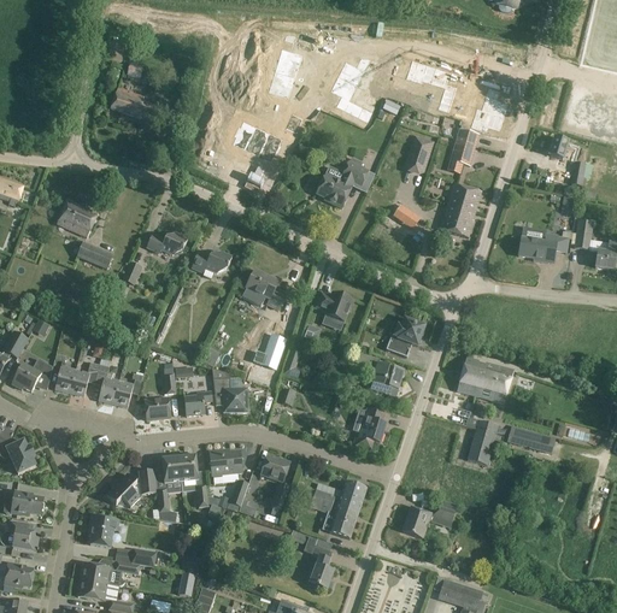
[(495,0),(495,3),(499,4),(499,5),(499,7),(499,9),(501,10),(506,11),(509,11),(510,10),(511,9),(511,6),(516,7),(517,0),(495,0)]
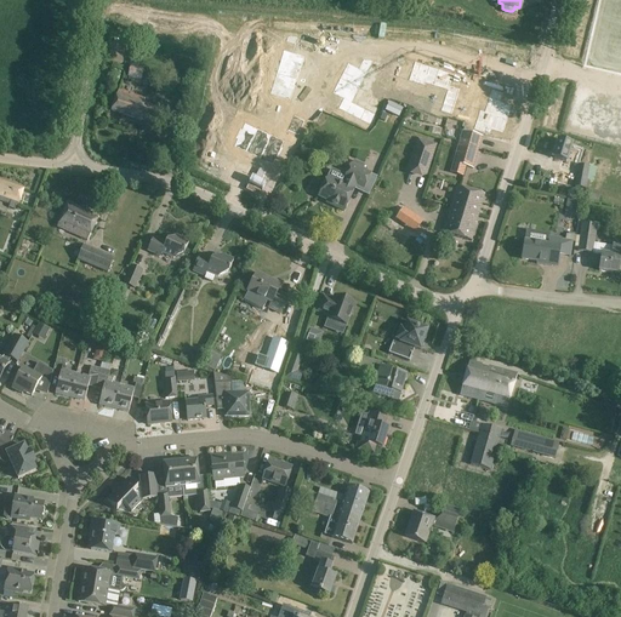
[(284,49),(277,72),(297,78),(305,55),(284,49)]
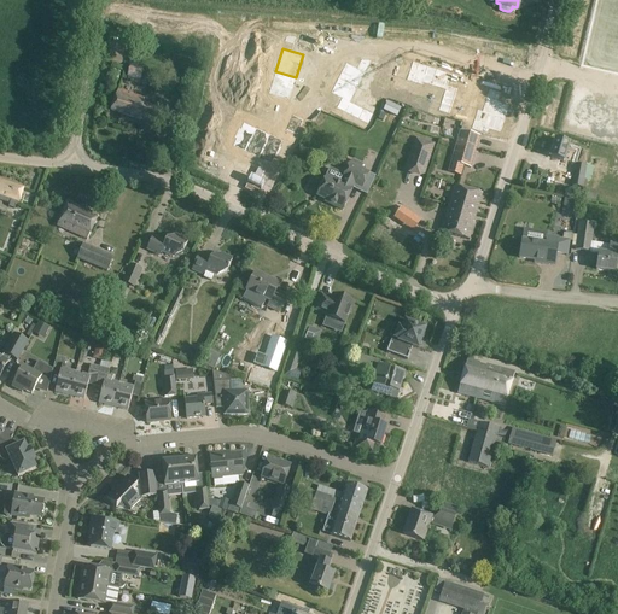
[(347,60),(338,75),(357,86),(372,58),(361,57),(356,66),(347,60)]
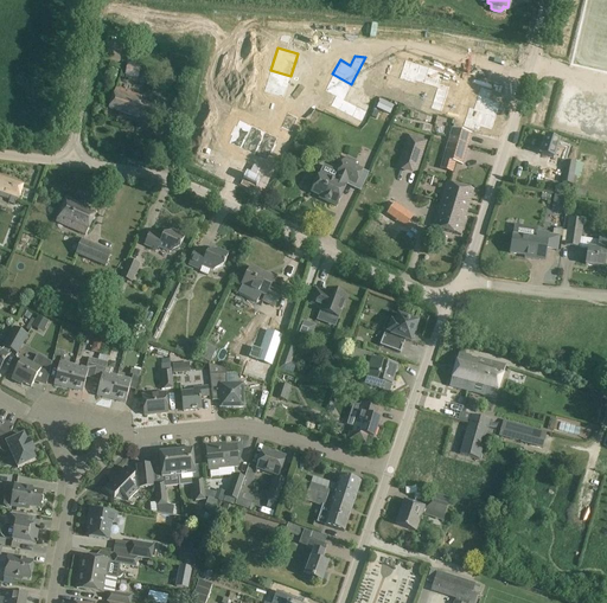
[(404,58),(400,75),(423,82),(428,66),(404,58)]
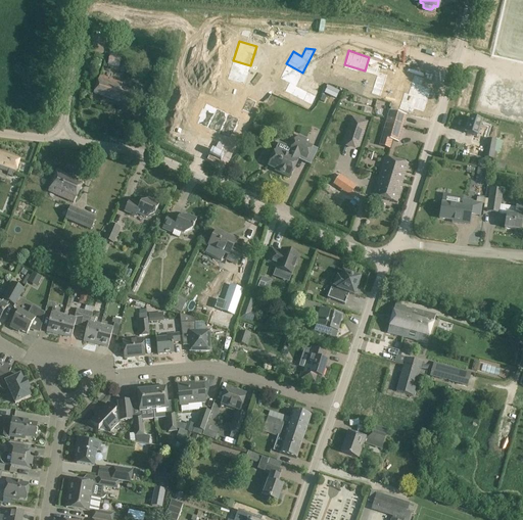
[(121,55),(110,52),(107,65),(117,68),(121,55)]
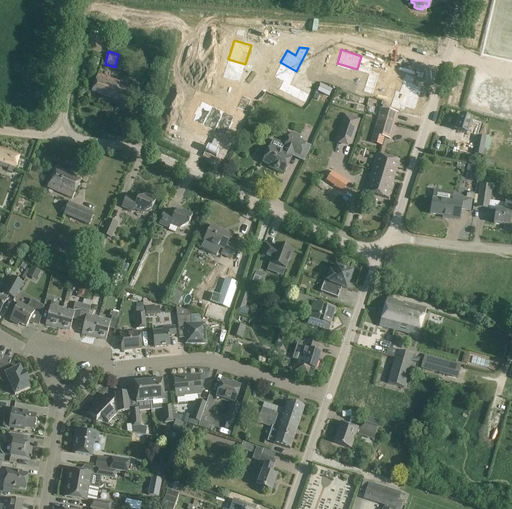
[(361,56),(357,69),(368,73),(363,90),(371,93),(371,94),(379,71),(378,71),(378,72),(370,69),(373,60),(361,56)]
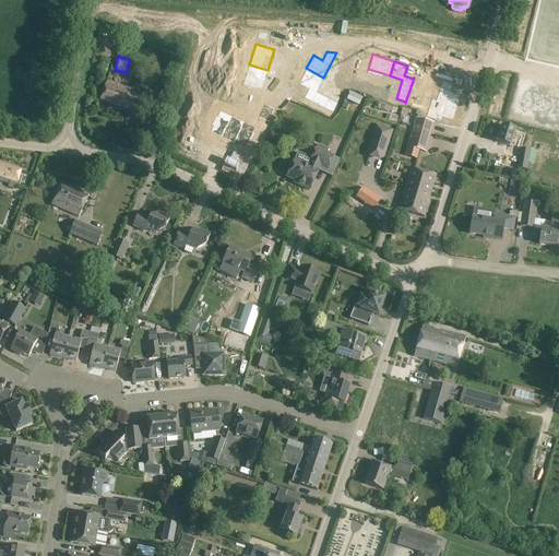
[(249,64),(244,83),(262,89),(268,70),(249,64)]
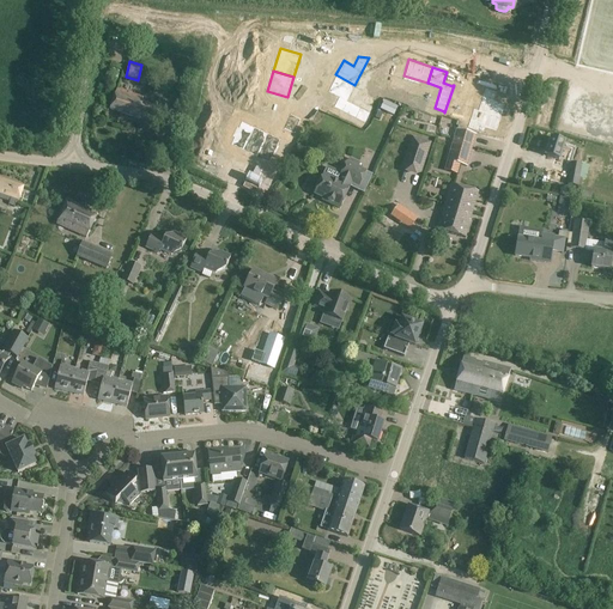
[(335,74),(328,90),(339,95),(334,104),(333,103),(332,104),(356,116),(362,105),(347,98),(354,85),(335,74)]
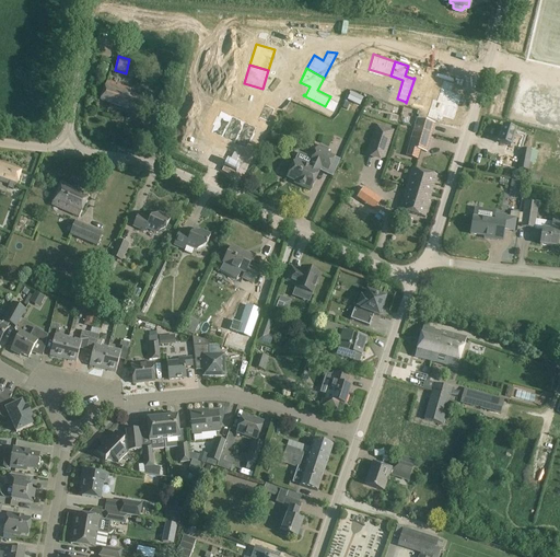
[(130,86),(106,79),(101,97),(142,111),(147,95),(129,90),(130,86)]
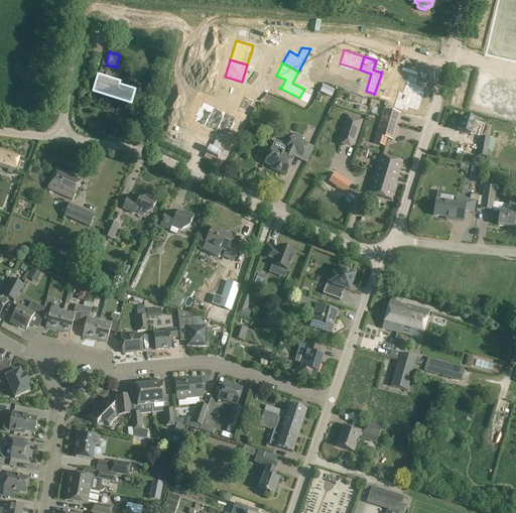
[(402,91),(401,92),(421,98),(424,86),(415,83),(417,77),(418,77),(408,73),(402,91)]
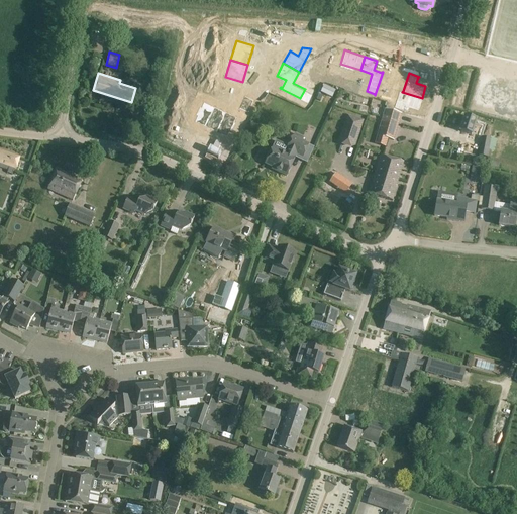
[(150,81),(143,94),(151,98),(159,85),(150,81)]
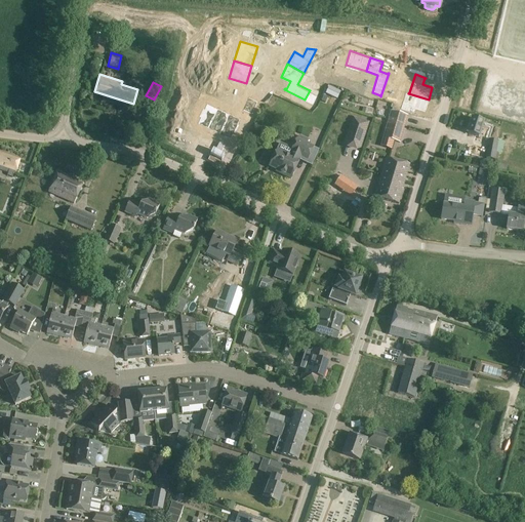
[(331,93),(336,96),(340,89),(334,87),(331,93)]
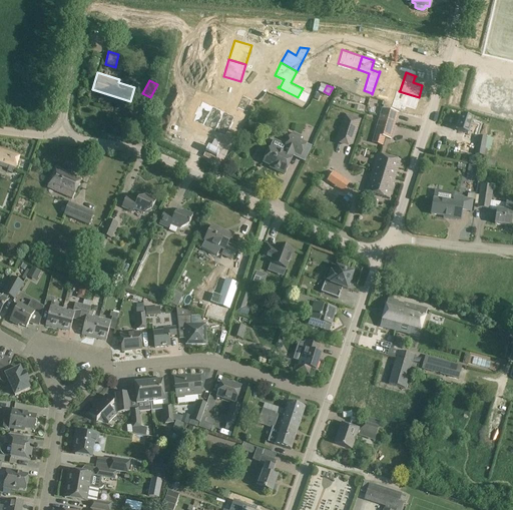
[(396,89),(391,105),(405,109),(404,108),(405,105),(415,108),(419,97),(399,91),(400,90),(396,89)]
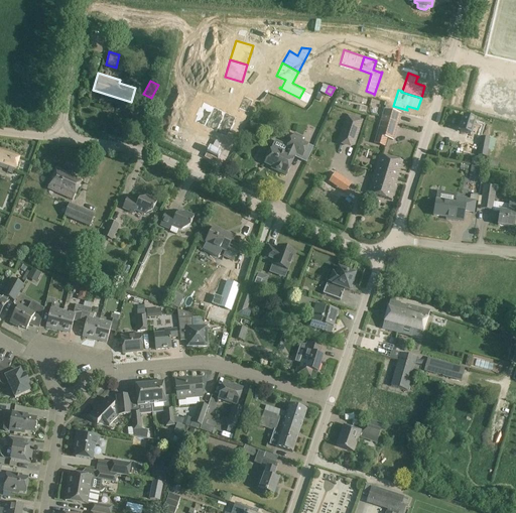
[(247,111),(253,98),(244,94),(238,106),(247,111)]
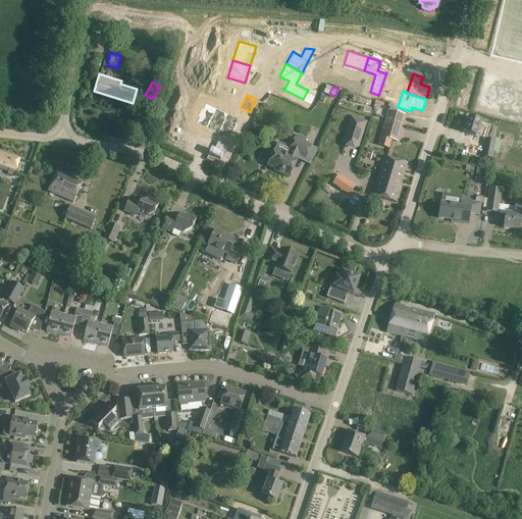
[(204,104),(197,120),(213,128),(221,112),(204,104)]
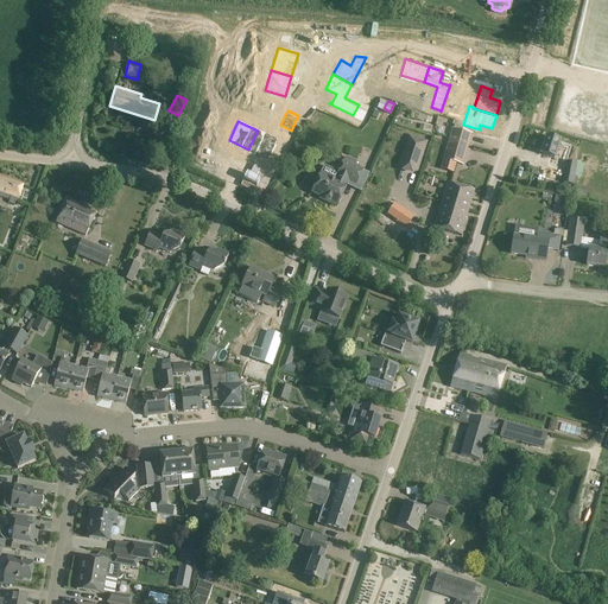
[(451,125),(443,157),(463,163),(473,131),(451,125)]
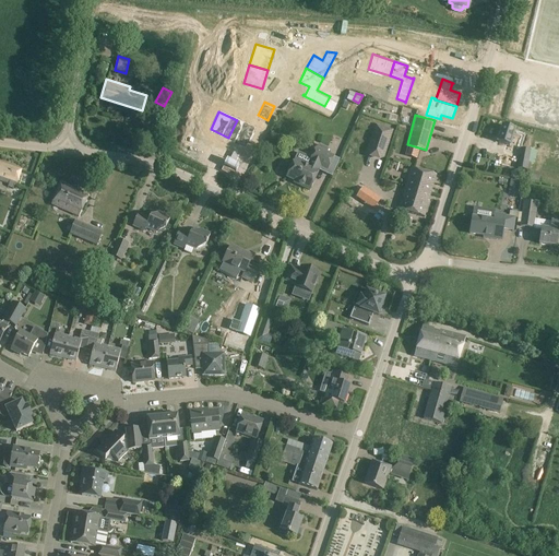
[(237,120),(228,138),(246,146),(254,128),(237,120)]
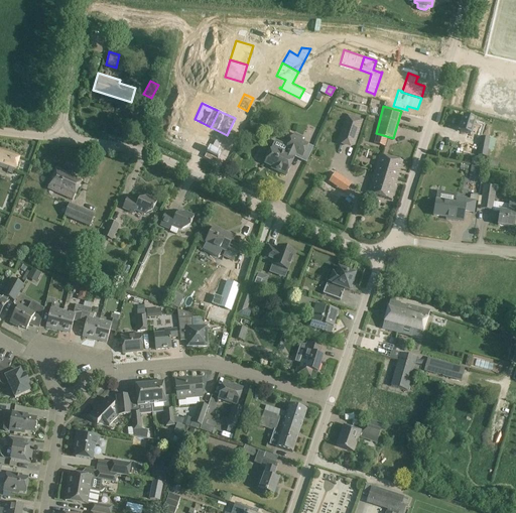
[(363,118),(347,112),(339,138),(341,143),(350,146),(355,143),(363,118)]
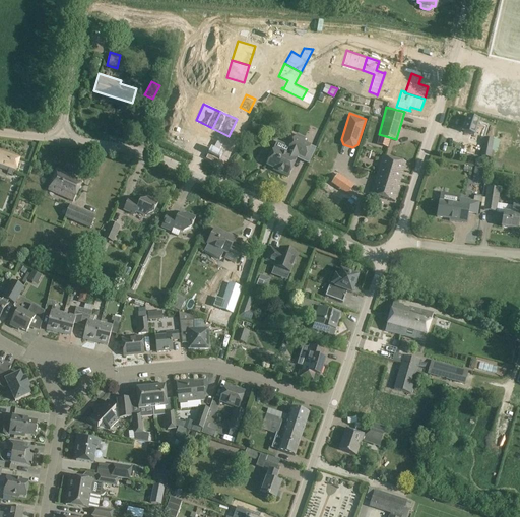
[(483,129),(476,127),(478,119),(467,116),(463,129),(481,135),(483,129)]
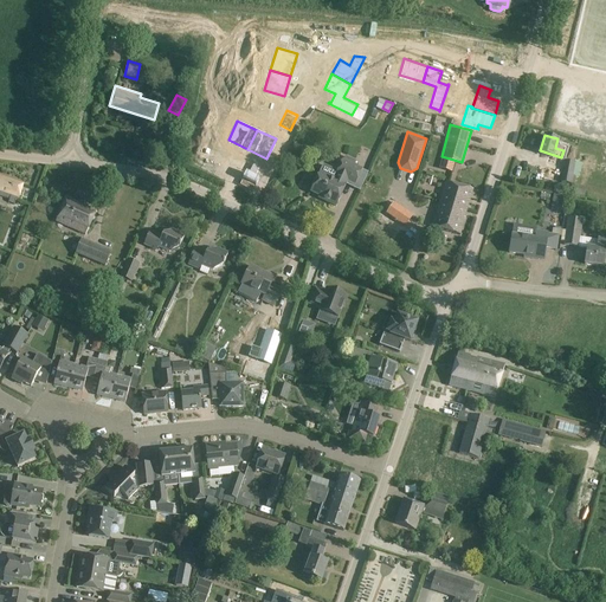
[(315,179),(310,189),(320,193),(318,195),(335,202),(341,192),(346,180),(353,183),(361,166),(343,157),(335,175),(321,168),(315,179)]
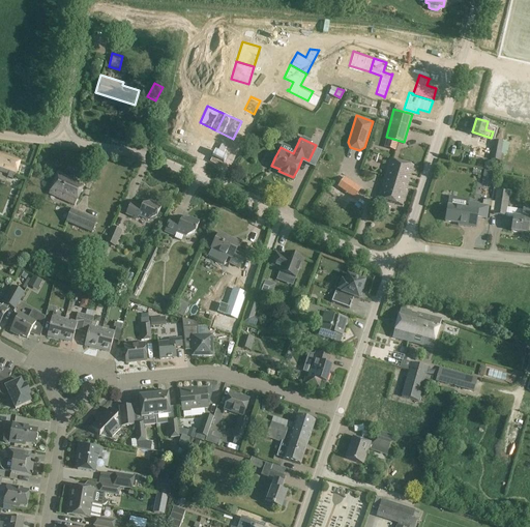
[(503,140),(493,138),(490,157),(502,159),(503,152),(501,152),(503,140)]
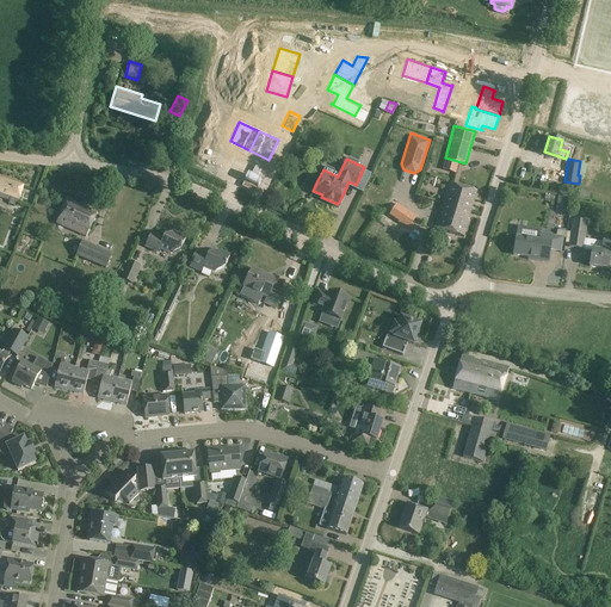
[(24,181),(0,173),(0,194),(17,200),(19,192),(24,181)]
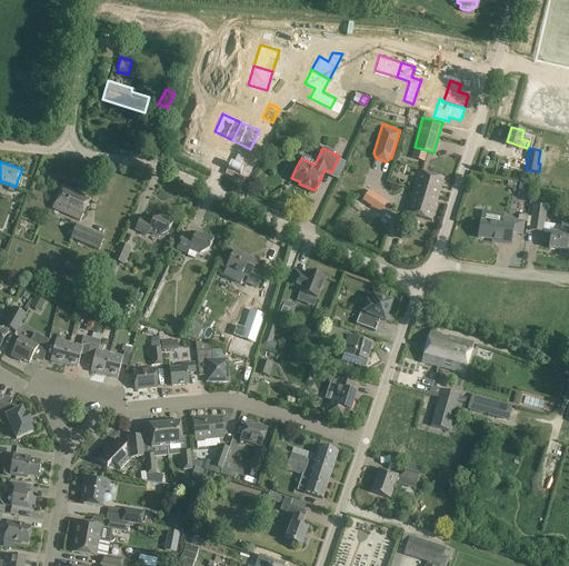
[(412,187),(426,190),(438,195),(443,176),(418,168),(412,187)]
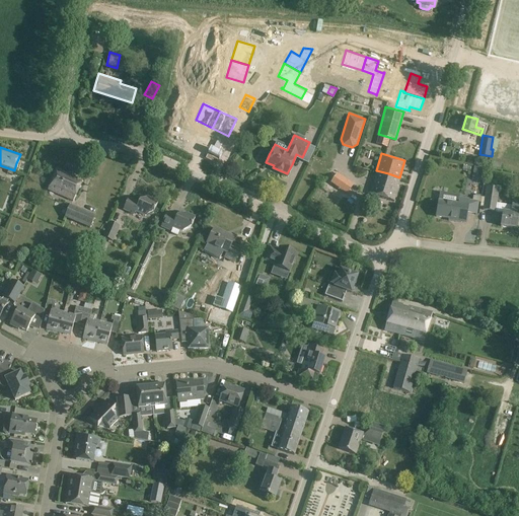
[(484,164),(473,163),(471,176),(482,178),(484,164)]
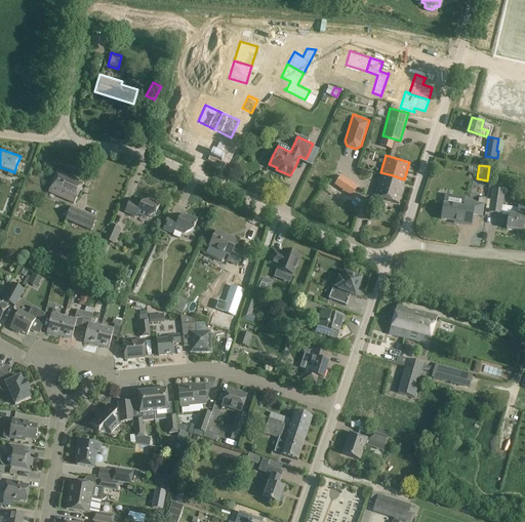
[(83,181),(56,169),(52,177),(48,188),(75,200),(79,190),(83,181)]
